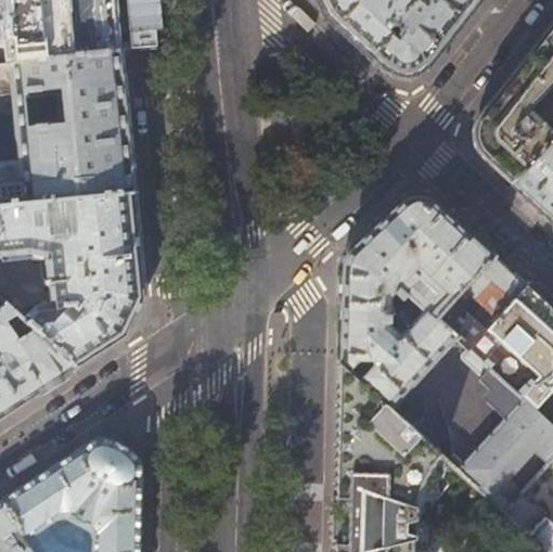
[(0,0),(0,61),(119,49),(115,8),(116,8),(115,0),(0,0)]
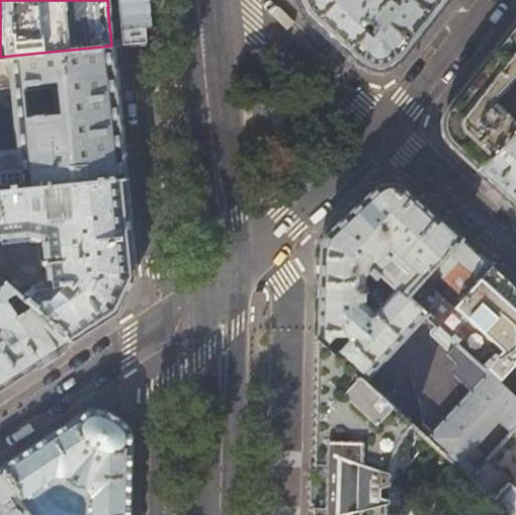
[(301,0),(308,13),(322,26),(348,51),(365,29),(356,22),(362,16),(370,23),(389,0),(301,0)]
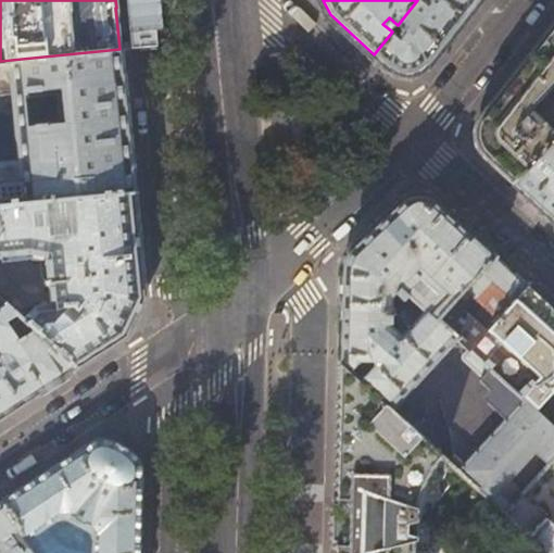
[(417,0),(398,25),(392,32),(374,54),(389,68),(390,67),(398,72),(404,74),(415,73),(423,68),(427,64),(429,65),(465,20),(480,0),(417,0)]
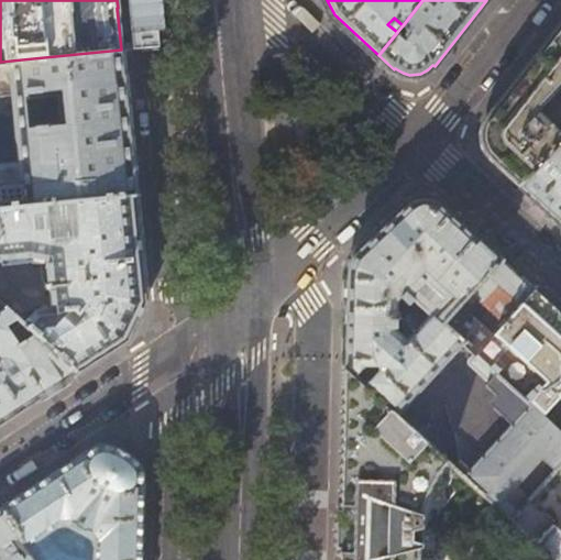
[(560,20),(508,87),(487,114),(491,157),(499,165),(519,184),(560,139),(560,131),(537,110),(560,84),(560,20)]
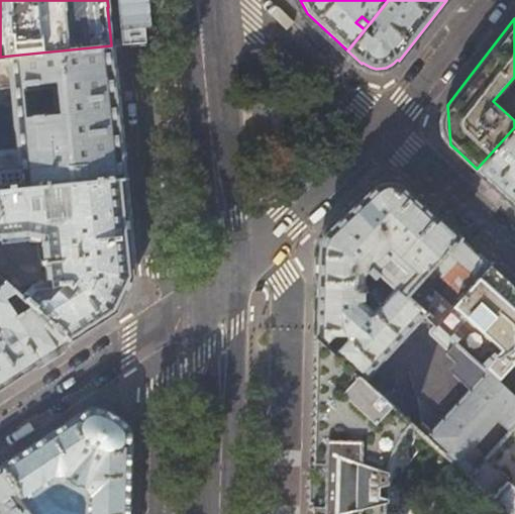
[(0,190),(125,178),(119,113),(112,45),(111,45),(0,57),(0,190)]
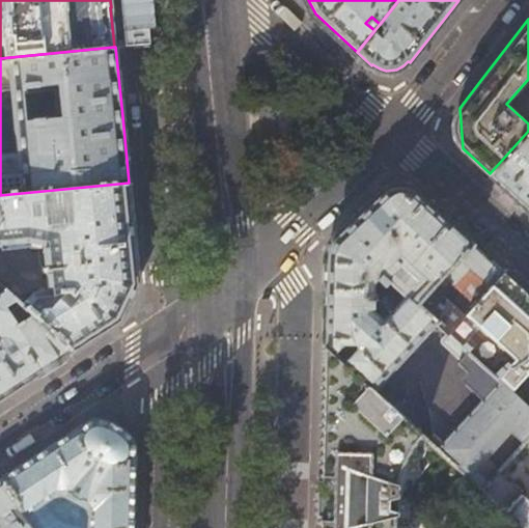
[(528,131),(490,173),(511,193),(528,209),(528,131)]
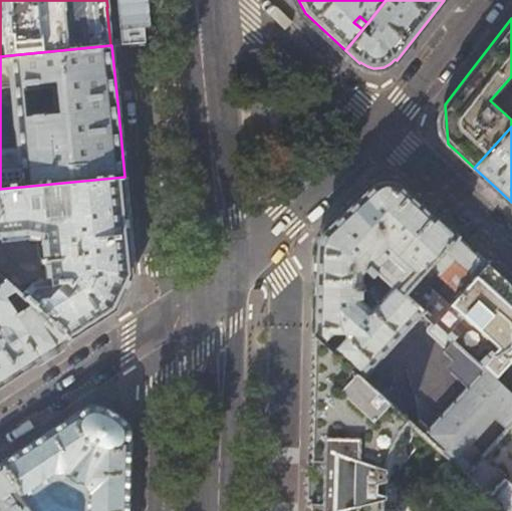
[(124,177),(0,189),(0,235),(29,234),(29,235),(29,236),(30,237),(31,238),(32,238),(33,238),(34,238),(43,237),(47,281),(34,281),(23,293),(33,303),(72,338),(95,323),(116,310),(135,274),(132,244),(124,177)]
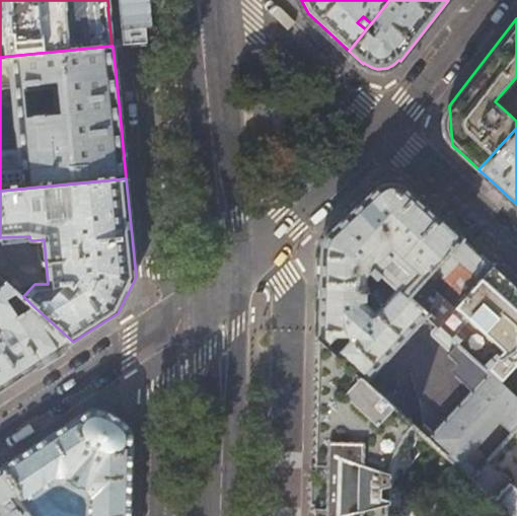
[(431,272),(461,238),(434,212),(404,182),(402,185),(396,181),(392,180),(385,181),(378,185),(377,183),(331,226),(333,227),(325,235),(321,245),(319,254),(318,288),(316,336),(327,346),(336,337),(348,337),(350,339),(337,354),(365,380),(428,313),(409,296),(423,280),(431,272)]
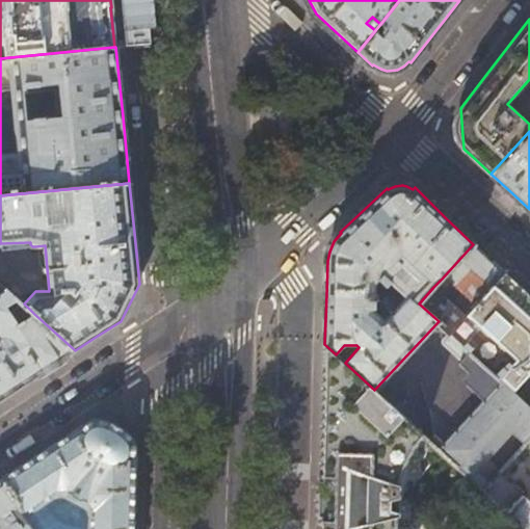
[(492,261),(473,244),(442,279),(446,283),(450,278),(475,301),(504,271),(492,261)]
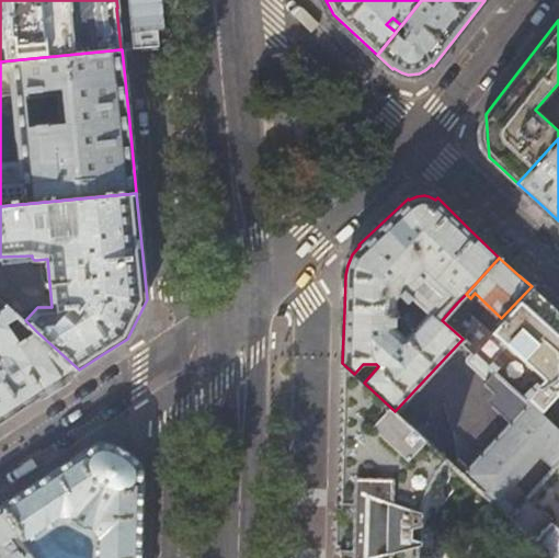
[(558,311),(532,286),(501,318),(489,331),(474,349),(546,416),(558,399),(558,311)]
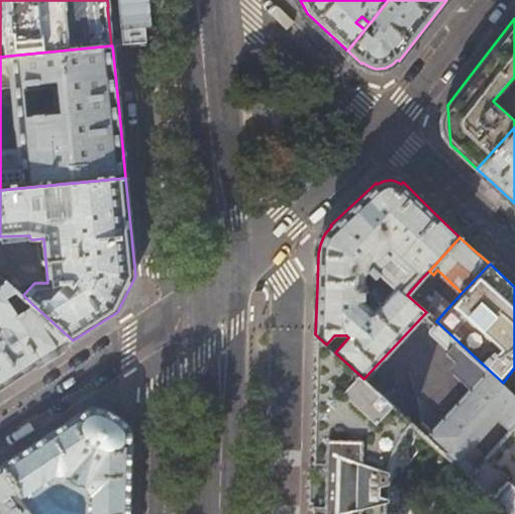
[(450,305),(421,279),(407,295),(426,312),(436,321),(450,305)]
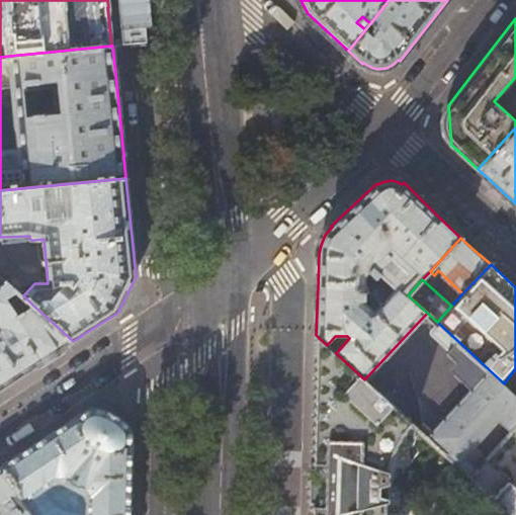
[(0,389),(73,341),(33,306),(21,313),(12,301),(21,294),(7,281),(0,285),(0,389)]
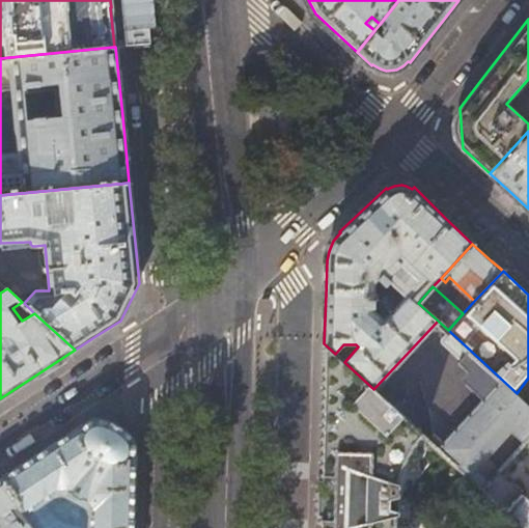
[(528,404),(524,400),(517,393),(448,330),(444,335),(445,336),(444,339),(445,342),(461,358),(458,360),(468,370),(462,378),(482,399),(438,448),(481,488),(490,479),(477,467),(512,428),(525,440),(528,437),(528,404)]
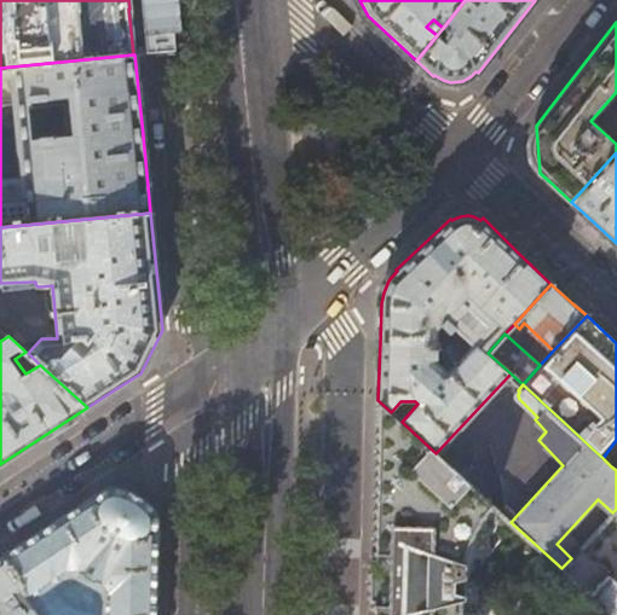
[(402,422),(391,412),(378,400),(375,534),(372,614),(459,614),(460,596),(462,596),(461,576),(465,555),(467,545),(473,531),(479,520),(485,511),(492,505),(436,453),(402,422)]
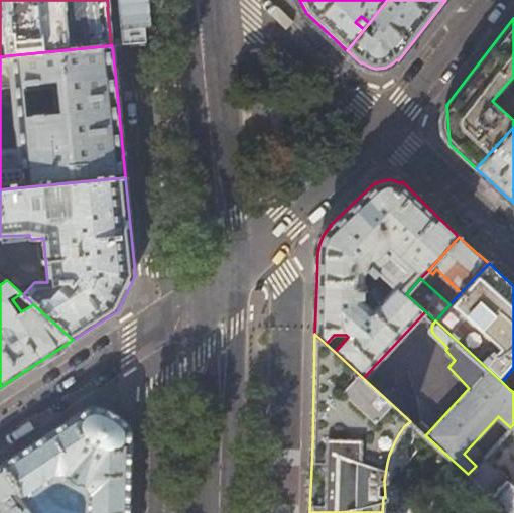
[(513,367),(502,382),(509,389),(513,383),(513,367)]
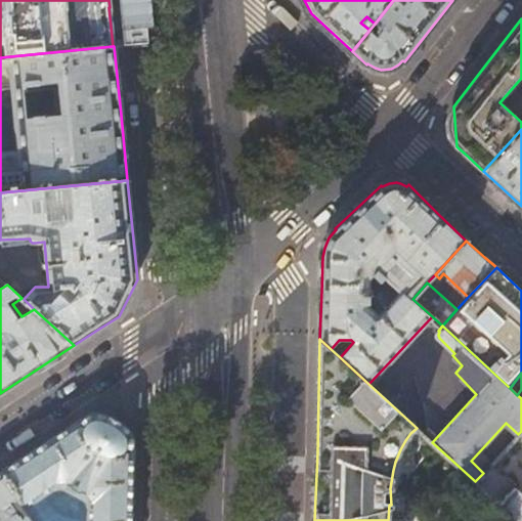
[(131,520),(132,496),(134,449),(132,448),(134,442),(133,438),(131,431),(126,426),(118,420),(111,416),(101,413),(98,413),(93,413),(85,417),(82,421),(81,420),(52,438),(3,471),(26,506),(54,486),(55,487),(64,486),(64,488),(68,488),(74,489),(82,496),(84,496),(89,505),(90,505),(88,520),(131,520)]
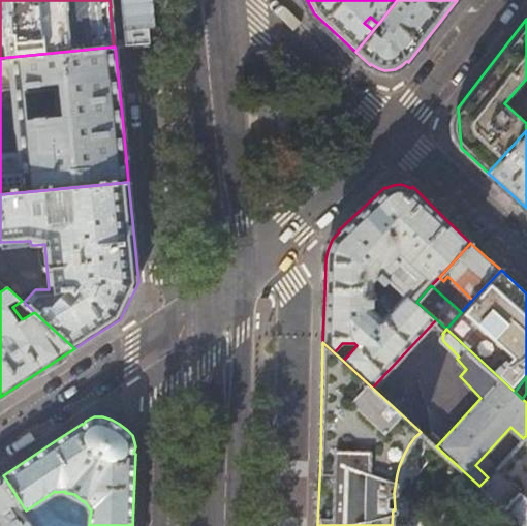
[(526,435),(526,496),(496,468),(488,477),(479,486),(523,525),(526,525),(526,435)]
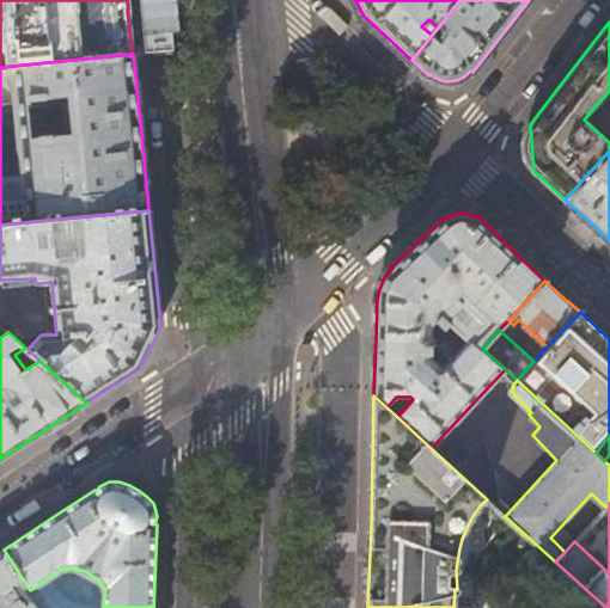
[(41,607),(30,590),(4,550),(0,551),(0,607),(41,607)]
